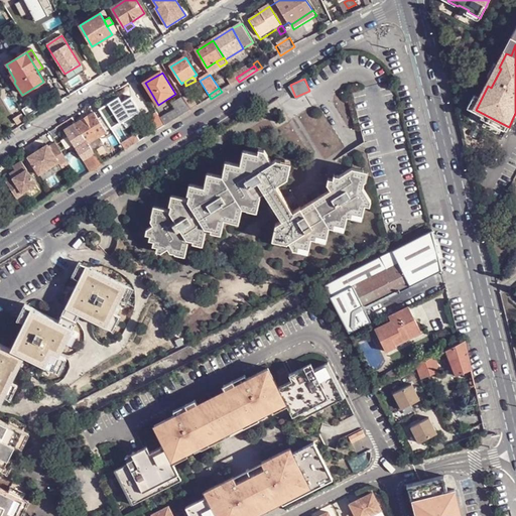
[(199,106),(191,95),(184,99),(188,106),(191,111),(199,106)]
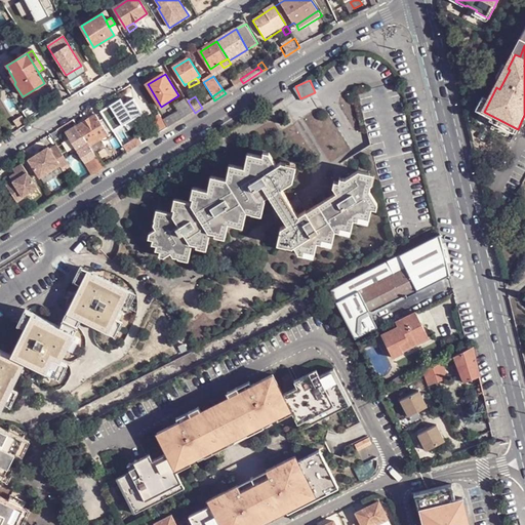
[(121,101),(103,112),(106,118),(114,130),(115,132),(133,120),(121,101)]
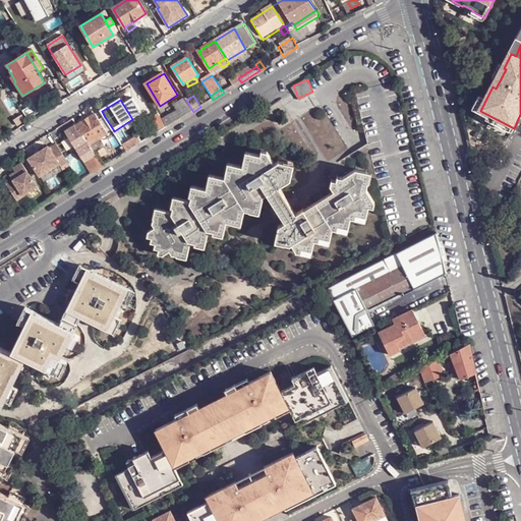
[(96,115),(77,126),(90,147),(100,140),(109,134),(108,133),(100,120),(96,115)]
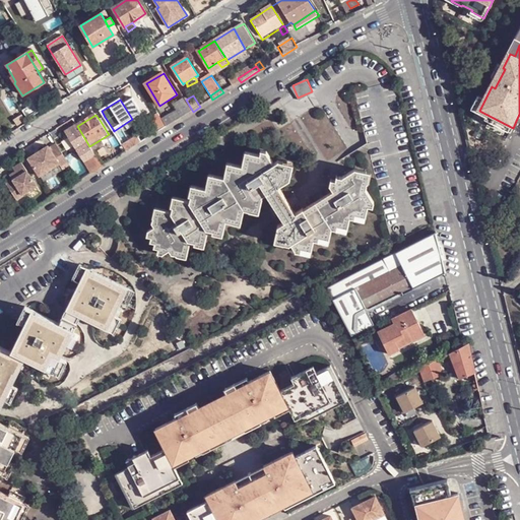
[(158,116),(150,121),(158,133),(167,129),(158,116)]
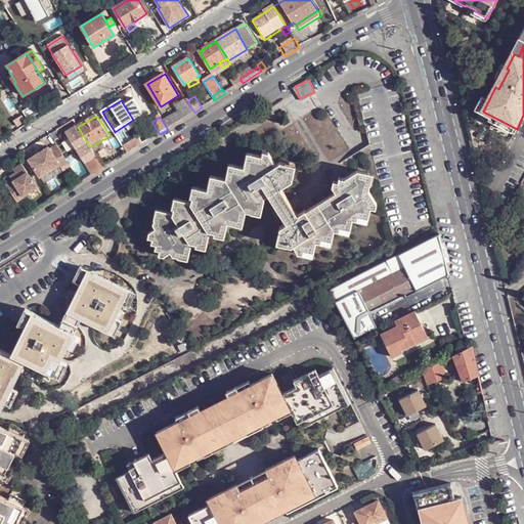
[(105,118),(100,121),(108,134),(114,130),(105,118)]
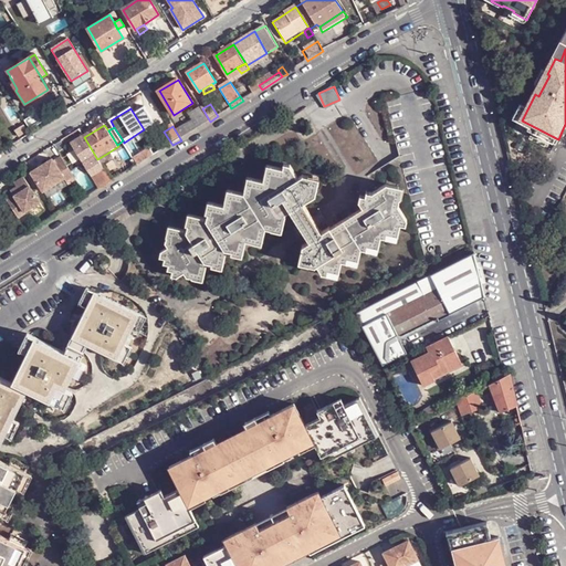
[(84,137),(73,144),(102,189),(113,182),(109,177),(104,169),(101,164),(97,159),(84,137)]
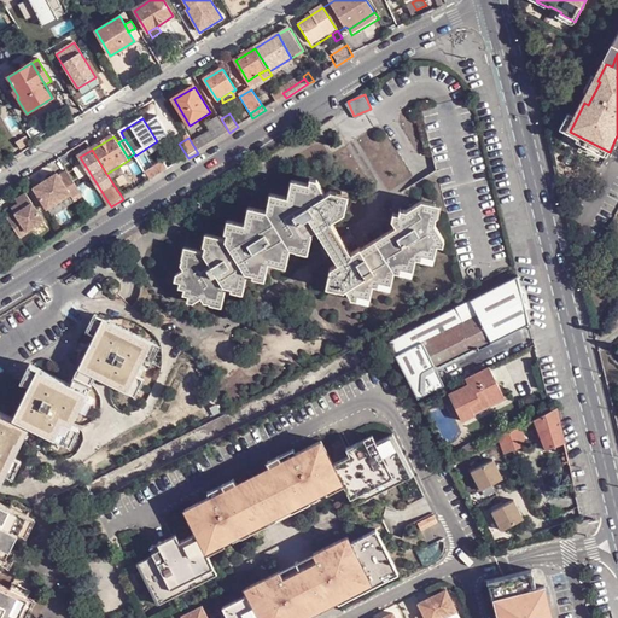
[(147,176),(151,182),(169,170),(165,165),(147,176)]
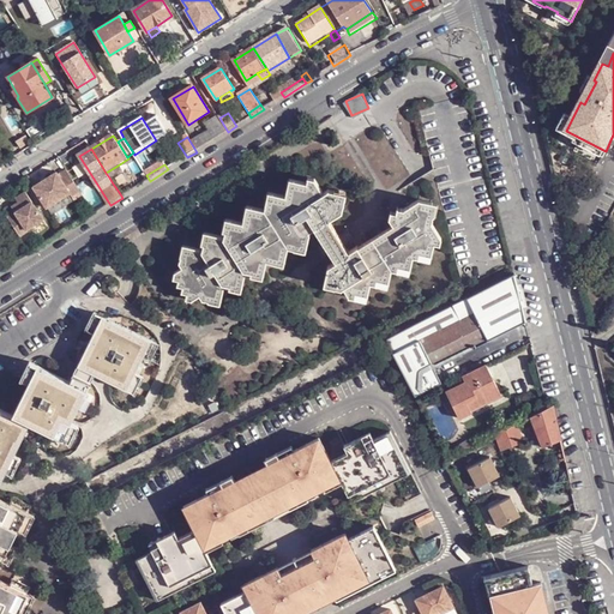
[(118,166),(106,173),(109,178),(121,172),(118,166)]
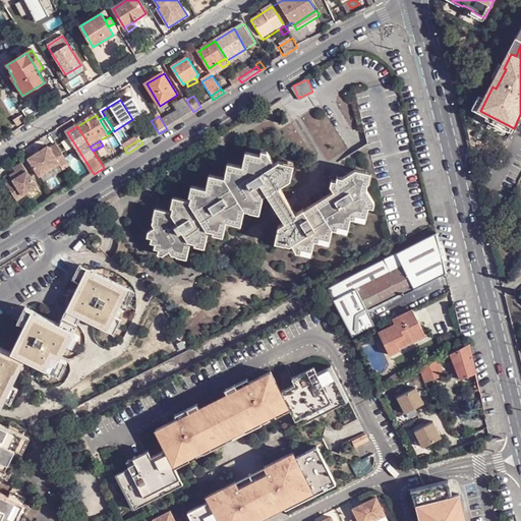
[(49,147),(29,159),(41,178),(60,166),(61,167),(68,163),(57,143),(50,149),(49,147)]
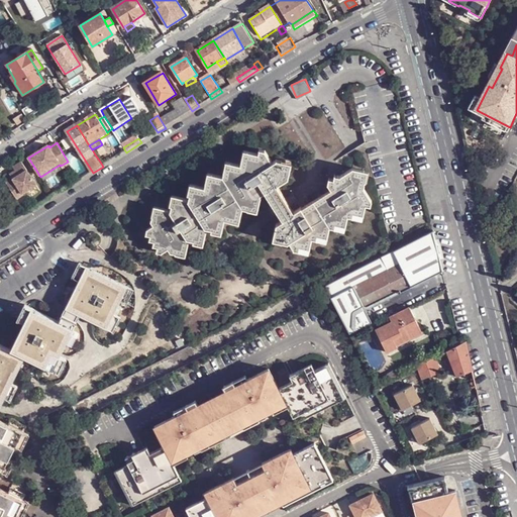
[(371,169),(355,165),(342,173),(338,172),(337,176),(332,175),(330,180),(334,185),(306,203),(305,206),(303,204),(297,209),(279,181),(291,174),(294,159),(279,156),(275,159),(267,146),(262,145),(261,149),(246,147),(242,162),(228,159),(225,173),(210,171),(206,184),(192,181),(189,195),(174,192),(171,207),(157,204),(153,213),(156,214),(153,218),(157,222),(149,226),(148,232),(153,233),(152,237),(157,238),(157,243),(161,244),(160,249),(164,250),(171,245),(173,250),(178,249),(178,251),(188,252),(191,238),(205,241),(209,227),(223,230),(227,216),(241,219),(244,204),(260,207),(263,193),(262,192),(268,189),(286,216),(279,221),(276,236),(290,239),(290,238),(292,237),(297,246),(301,246),(311,249),(315,234),(319,235),(320,235),(329,238),(332,223),(337,224),(338,223),(347,227),(350,212),(366,215),(369,200),(373,201),(375,197),(367,185),(368,178),(370,178),(371,169)]
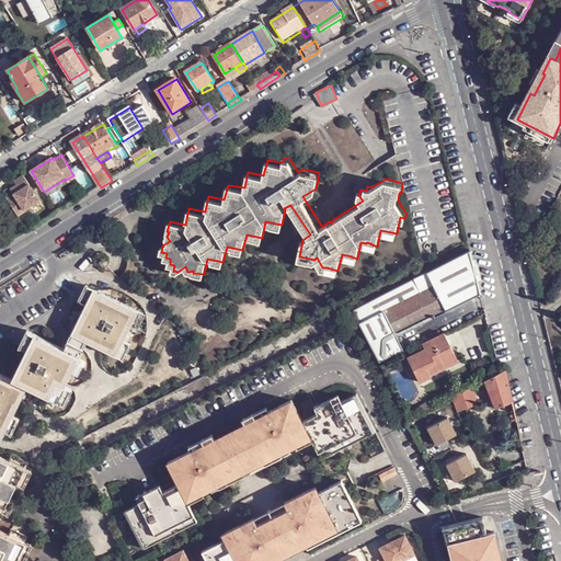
[(109,175),(112,181),(137,165),(134,160),(109,175)]
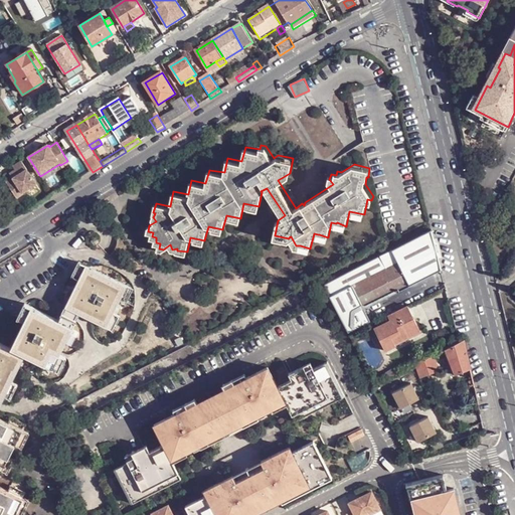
[(10,172),(3,177),(18,201),(25,196),(24,195),(37,186),(23,162),(14,167),(17,171),(18,173),(13,176),(11,174),(10,172)]
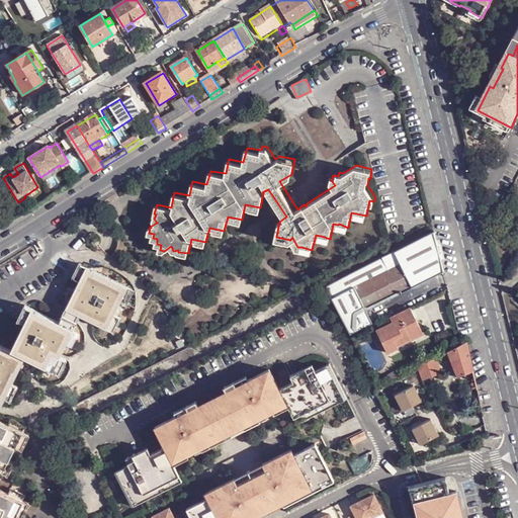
[(431,233),(327,287),(351,336),(373,325),(367,312),(444,273),(442,265),(431,233)]
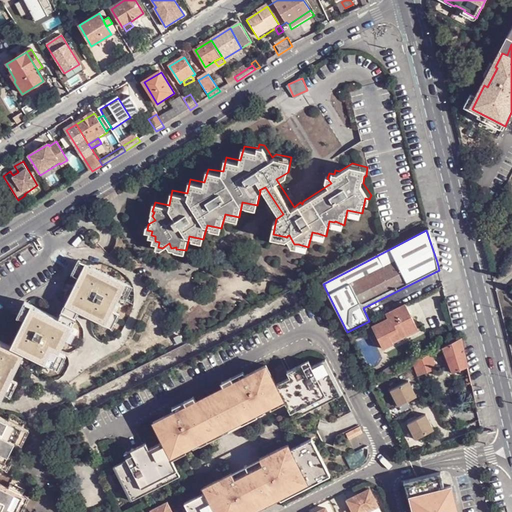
[(80,275),(67,302),(81,309),(115,326),(122,312),(115,308),(121,295),(128,282),(79,258),(73,271),(80,275)]
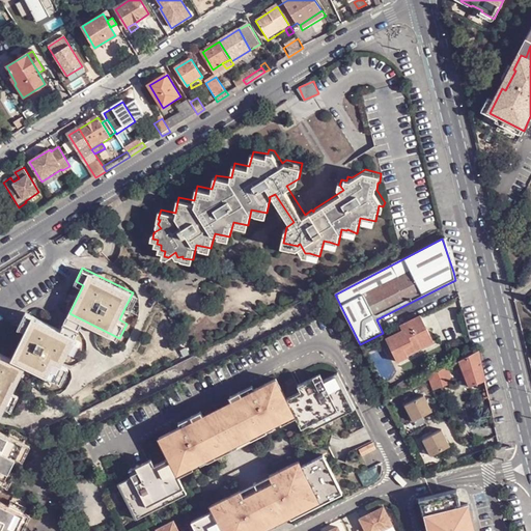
[(133,292),(126,306),(133,309),(140,296),(133,292)]
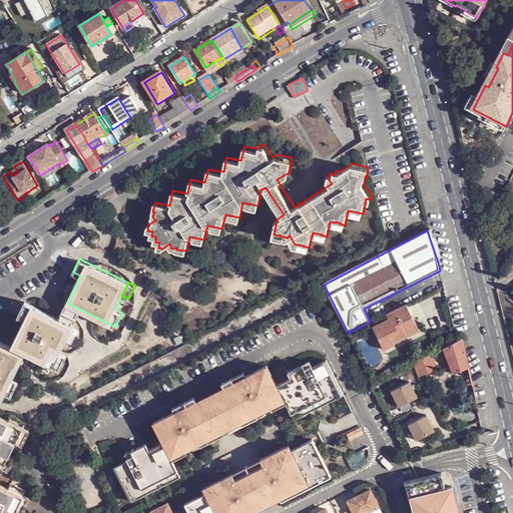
[(13,345),(27,351),(61,368),(68,354),(61,351),(77,318),(63,312),(61,317),(26,300),(19,313),(27,317),(13,345)]
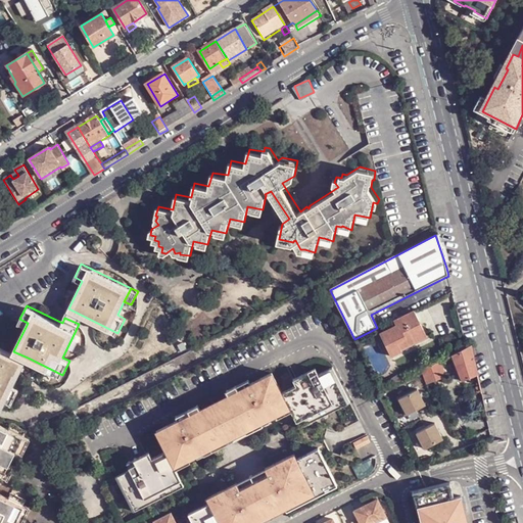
[(83,316),(68,308),(65,316),(79,322),(83,316)]
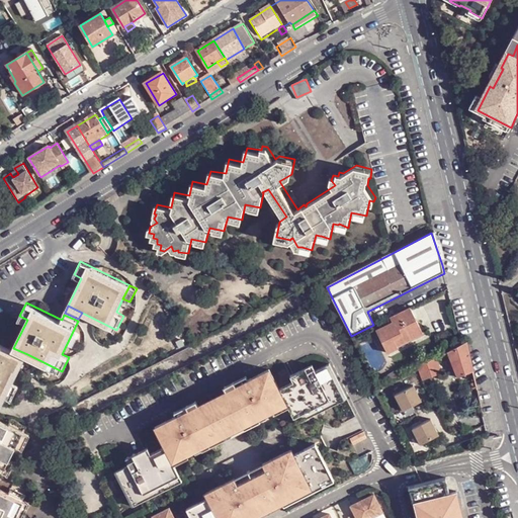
[(426,335),(413,309),(394,318),(396,321),(378,330),(391,354),(401,349),(400,348),(426,335)]
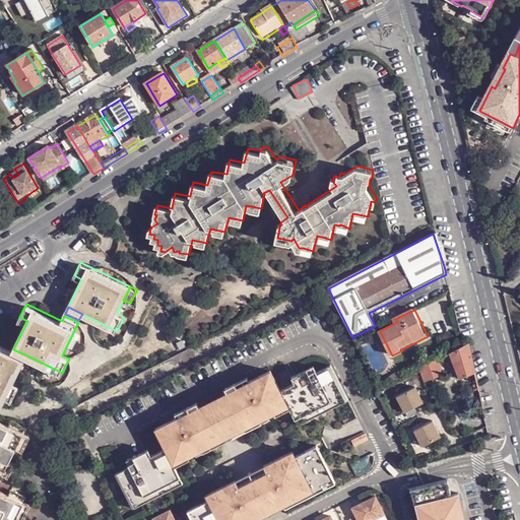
[(0,409),(0,410),(7,397),(13,384),(27,355),(13,349),(0,341),(0,409)]
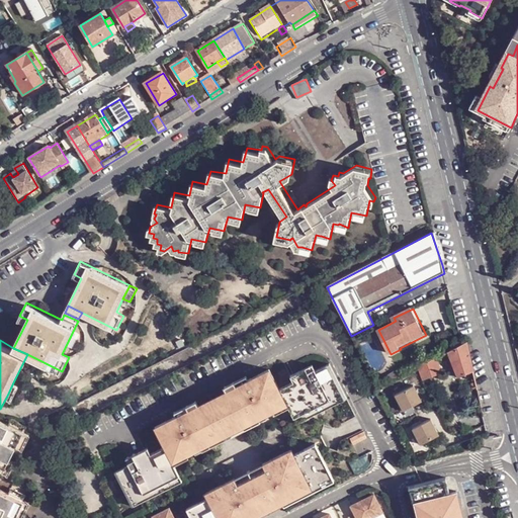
[(473,372),(467,343),(447,352),(457,378),(473,372)]
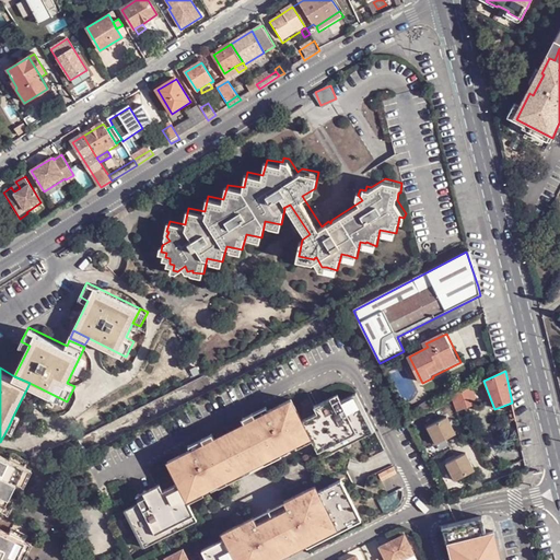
[(477,404),(470,387),(462,392),(468,407),(477,404)]
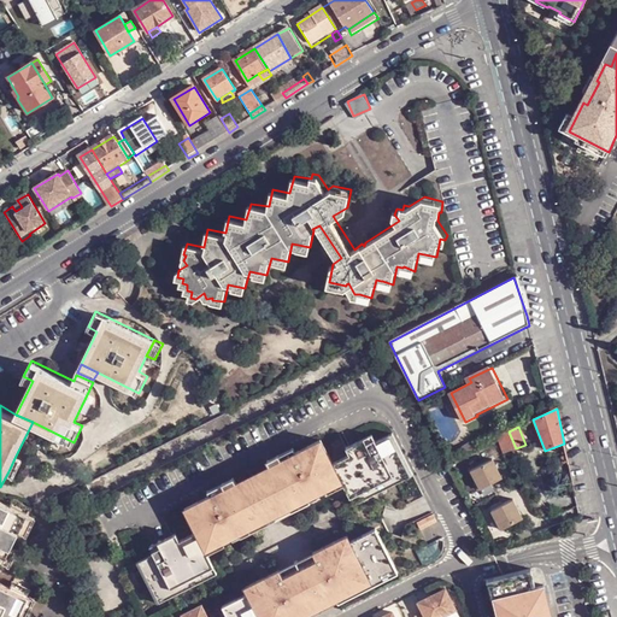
[(500,435),(506,452),(516,448),(509,432),(500,435)]
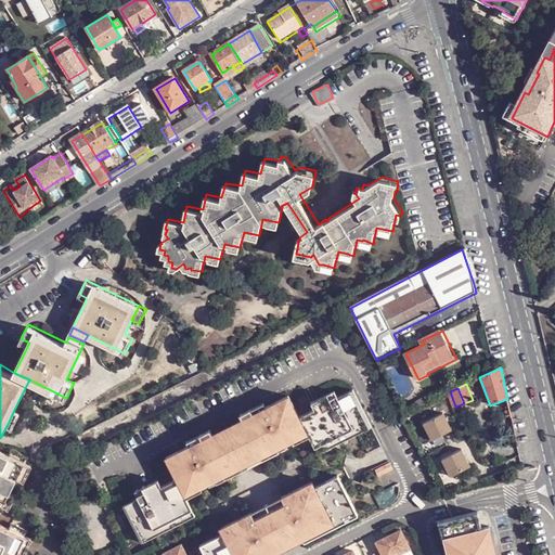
[(314,410),(300,417),(309,435),(311,439),(315,448),(347,431),(349,437),(356,433),(353,428),(370,420),(353,389),(338,397),(337,396),(324,402),(325,403),(314,410)]
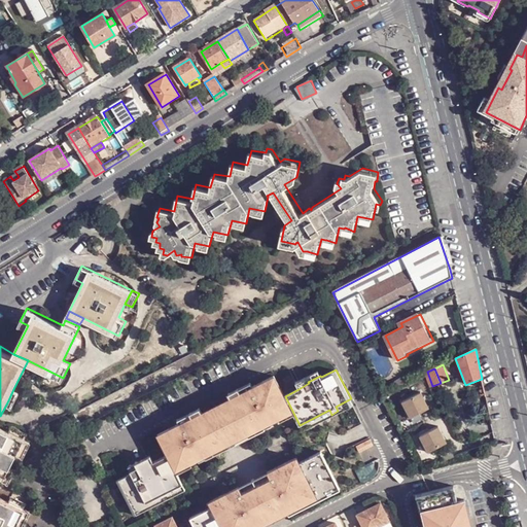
[(295,383),(299,389),(309,383),(308,382),(320,376),(318,372),(295,383)]
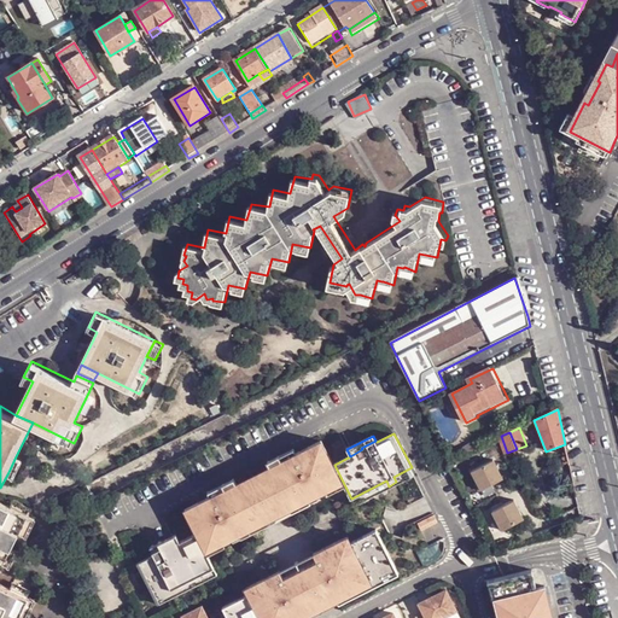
[(274,470),(257,479),(279,524),(296,516),(293,509),(319,496),(327,493),(344,484),(334,465),(322,441),(298,454),(283,461),(280,458),(270,462),(274,470)]
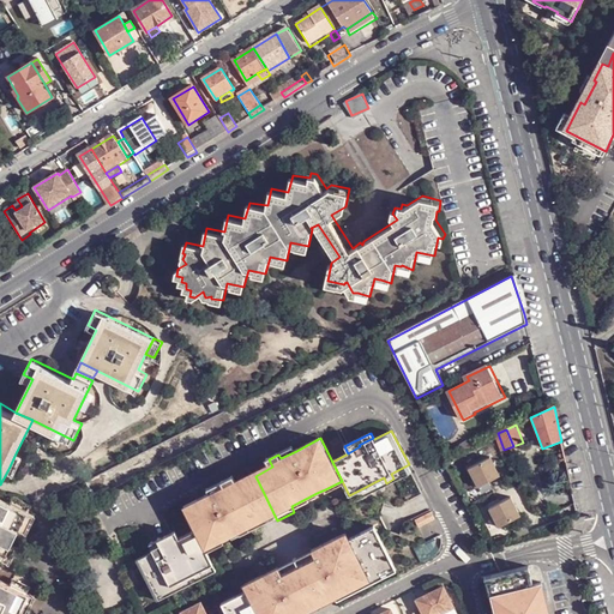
[(294,446),(278,455),(281,458),(296,451),(294,446)]
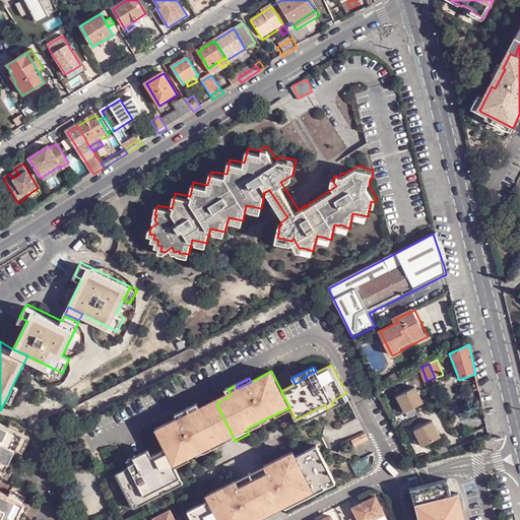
[(13,384),(7,397),(13,400),(19,387),(13,384)]
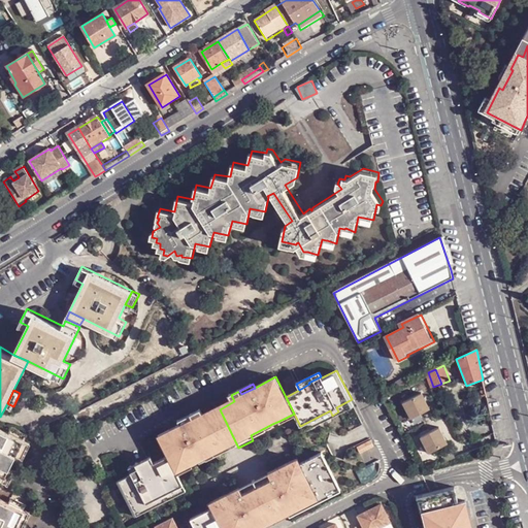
[(430,409),(422,393),(402,403),(410,419),(430,409)]
